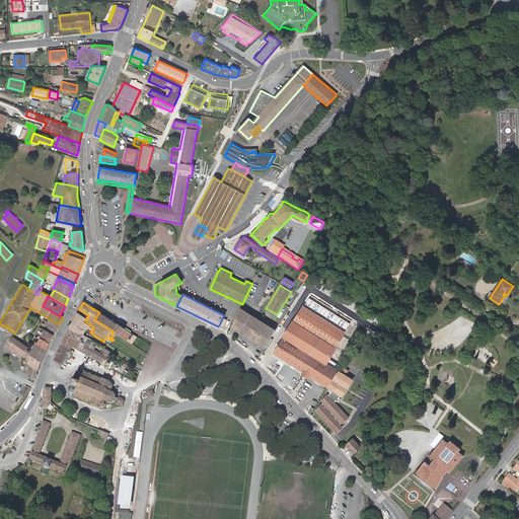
[(275,354),(303,371),(312,355),(309,354),(329,321),(332,315),(311,302),(308,308),(304,306),(295,321),(294,320),(284,338),(275,354)]
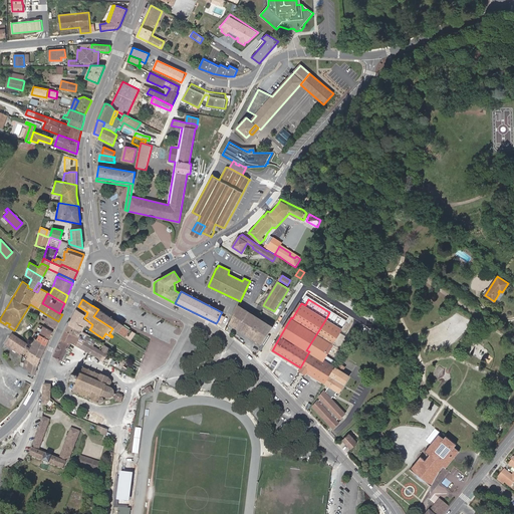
[(273,327),(238,305),(229,323),(263,344),(273,327)]
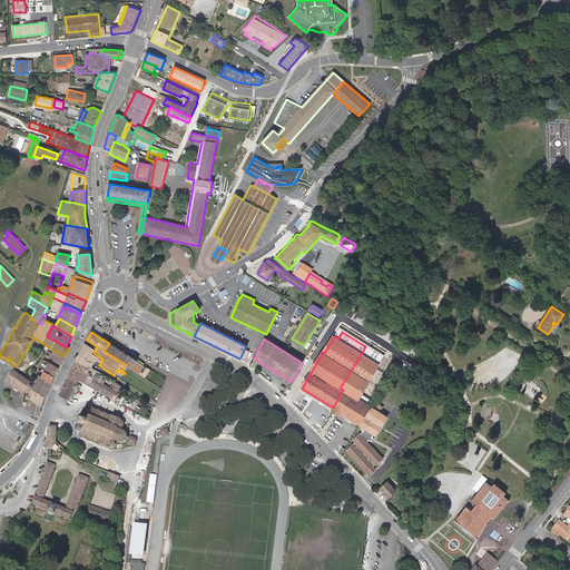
[(95,359),(97,360),(98,356),(94,353),(94,352),(95,351),(96,350),(87,344),(86,342),(77,361),(79,362),(90,367),(92,362),(95,359)]
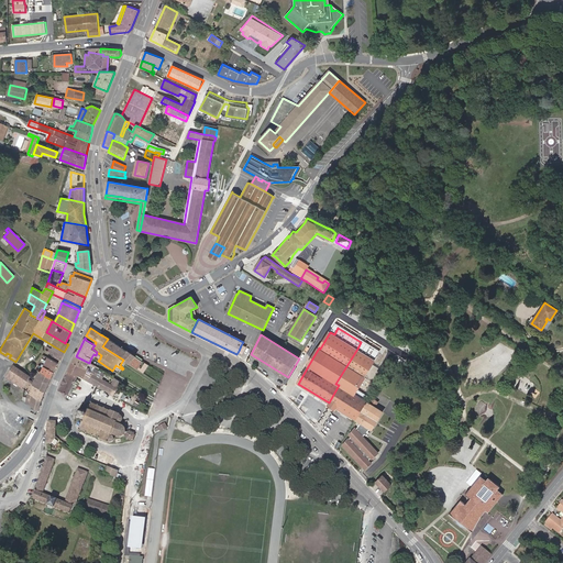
[(128,352),(108,339),(102,346),(123,360),(136,368),(138,370),(142,362),(128,352)]
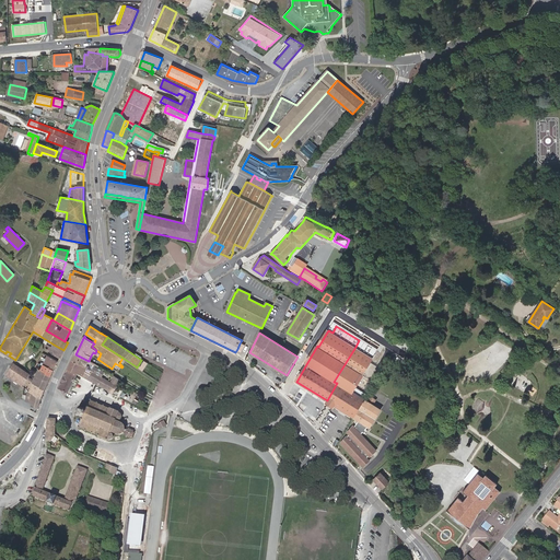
[(49,351),(60,358),(63,350),(54,345),(49,351)]
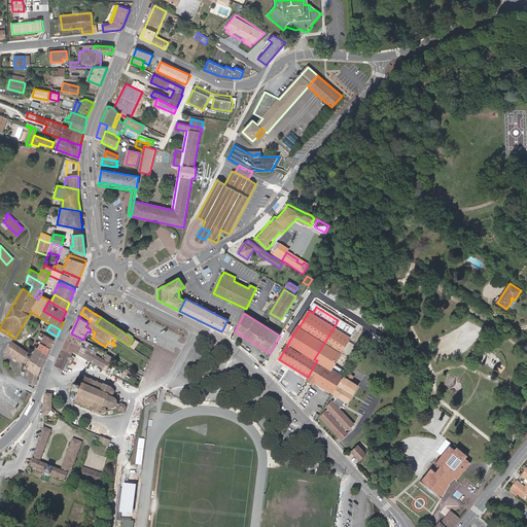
[(317,360),(308,377),(306,379),(310,382),(313,384),(315,381),(332,392),(343,377),(331,370),(342,353),(349,357),(357,343),(351,339),(351,338),(335,326),(314,359),(317,360)]
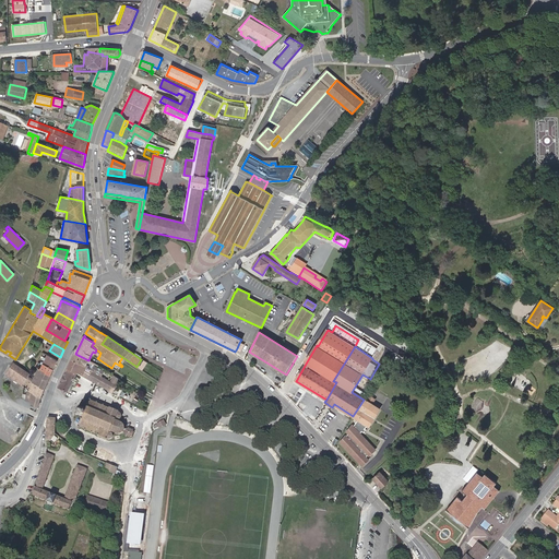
[(54,369),(58,360),(43,353),(37,363),(43,365),(43,364),(54,369)]
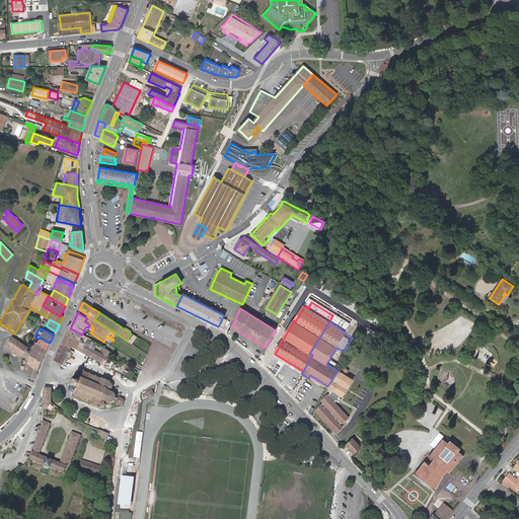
[(72,329),(70,328),(67,334),(86,344),(94,349),(96,345),(91,342),(92,340),(91,340),(84,336),(82,335),(72,329)]
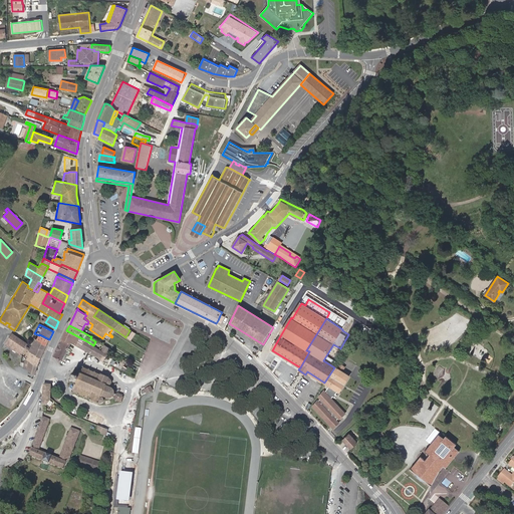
[(85,340),(66,330),(62,339),(70,343),(70,342),(103,360),(106,355),(108,356),(108,354),(107,354),(101,350),(93,345),(85,340)]
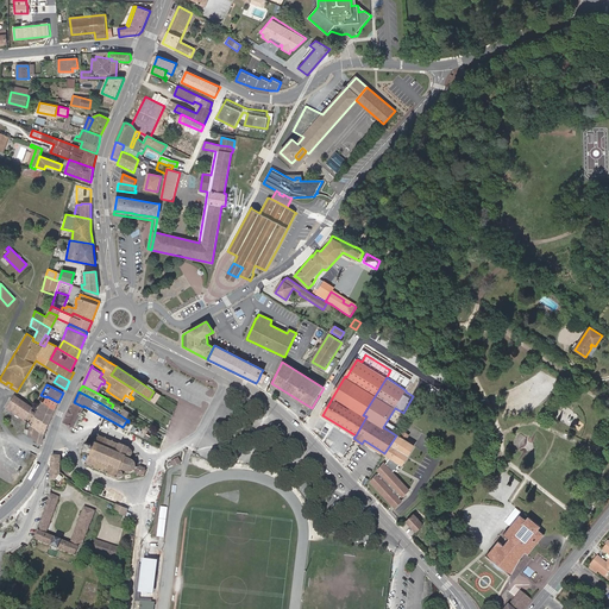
[(151,402),(156,405),(159,399),(162,396),(157,393),(151,402)]
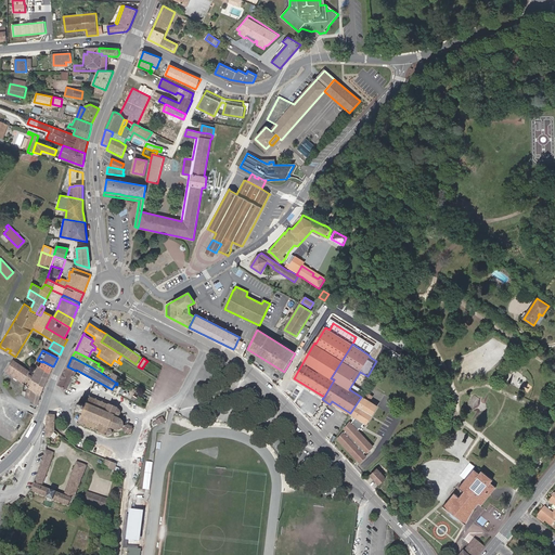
[(23,382),(27,376),(28,374),(30,371),(13,360),(5,372),(23,383),(23,382)]
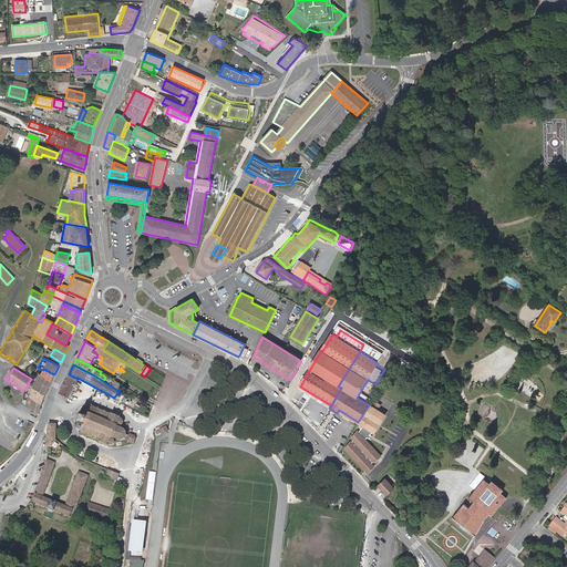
[(45,395),(54,374),(43,369),(43,370),(38,368),(33,374),(38,377),(34,385),(29,382),(28,384),(45,395)]
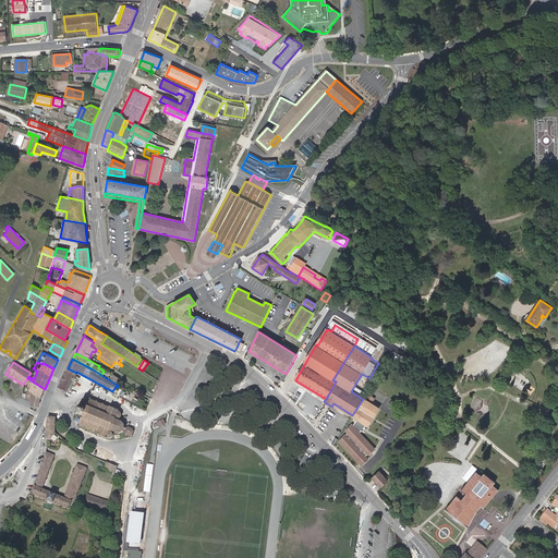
[(76,373),(68,368),(59,386),(68,390),(76,373)]
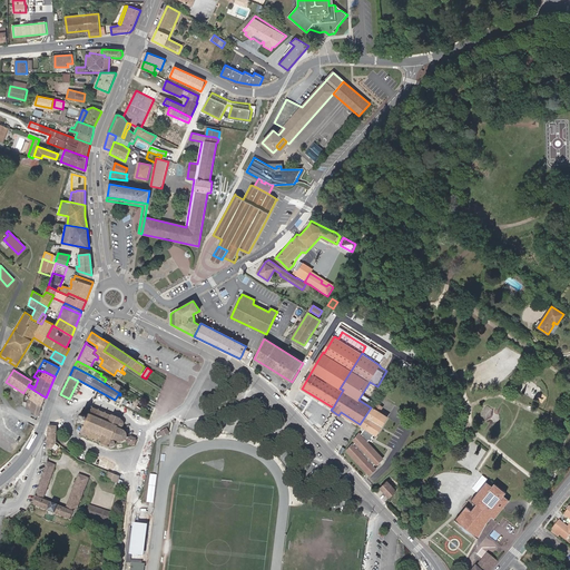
[(118,384),(116,383),(112,389),(119,393),(123,387),(121,386),(118,384)]
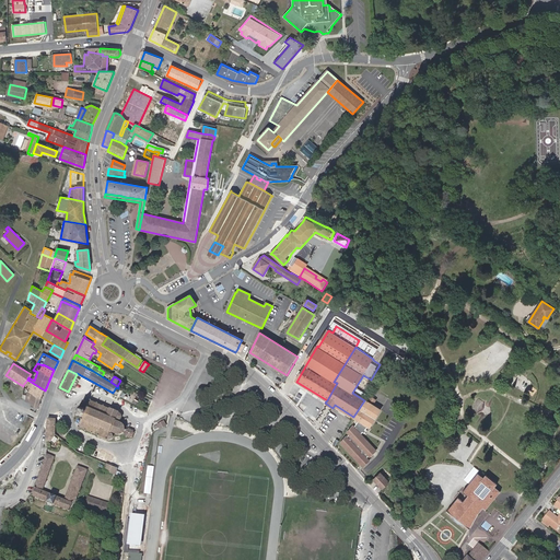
[(45,391),(27,380),(23,385),(23,386),(24,387),(42,399),(45,391)]
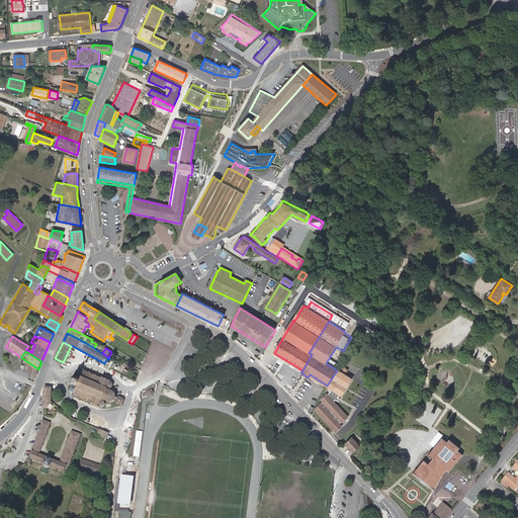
[(38,369),(22,358),(20,367),(35,377),(38,369)]
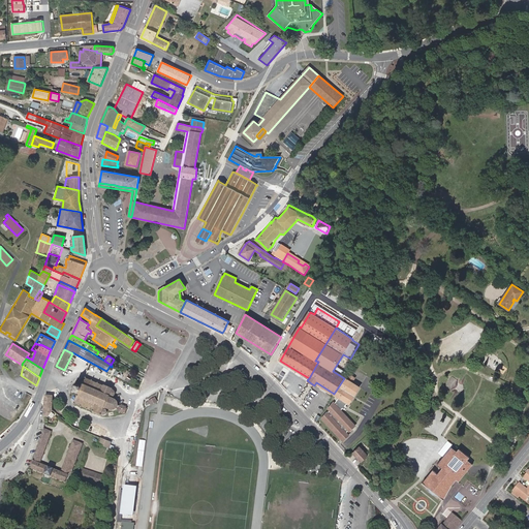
[(87,378),(85,377),(81,387),(76,385),(75,384),(74,384),(74,387),(73,391),(71,392),(72,393),(73,393),(79,394),(73,405),(74,405),(75,404),(81,406),(80,407),(82,408),(82,407),(87,409),(86,410),(88,410),(88,409),(93,411),(93,412),(100,416),(101,415),(103,415),(105,415),(106,413),(106,412),(106,410),(103,409),(104,408),(109,410),(111,411),(113,411),(115,410),(116,409),(118,409),(119,412),(123,414),(125,413),(126,409),(126,407),(122,405),(120,406),(118,405),(118,404),(117,402),(116,400),(109,397),(110,396),(112,397),(114,397),(115,396),(115,395),(116,394),(115,393),(114,392),(112,391),(112,390),(104,385),(103,386),(99,384),(99,383),(98,382),(97,383),(93,382),(93,381),(91,380),(91,381),(86,379),(87,378)]
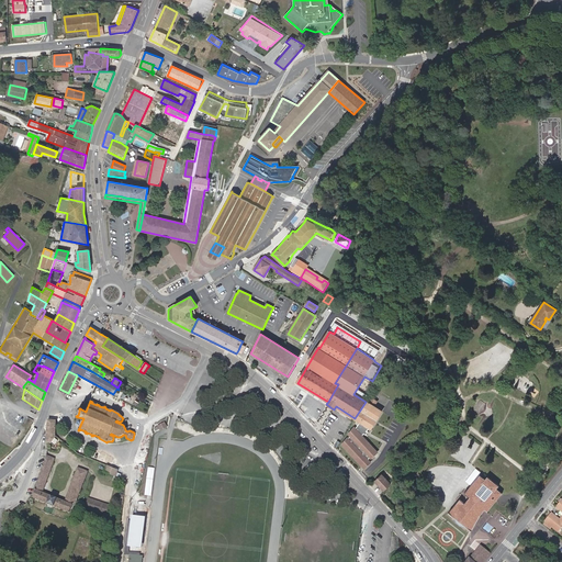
[(366,402),(355,418),(360,422),(356,428),(355,427),(350,435),(351,436),(349,438),(349,437),(344,445),(363,465),(370,459),(369,459),(371,457),(371,458),(378,451),(362,435),(364,434),(367,435),(369,431),(368,430),(371,428),(381,411),(374,406),(369,404),(366,402)]
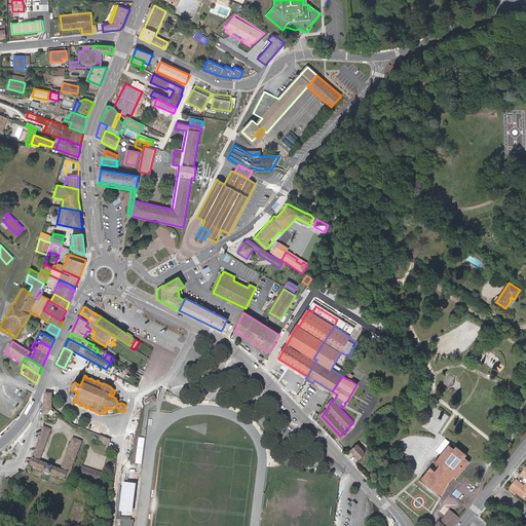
[(47,415),(52,408),(51,407),(52,393),(45,392),(45,393),(44,406),(44,415),(47,415)]
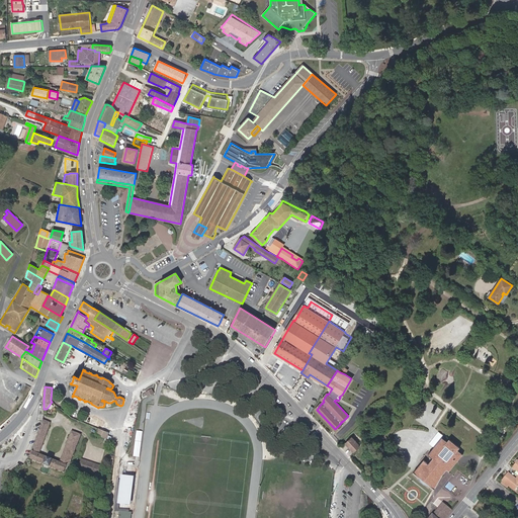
[(32,451),(29,458),(64,471),(66,464),(69,465),(80,434),(72,431),(60,462),(39,453),(50,423),(44,421),(32,451)]
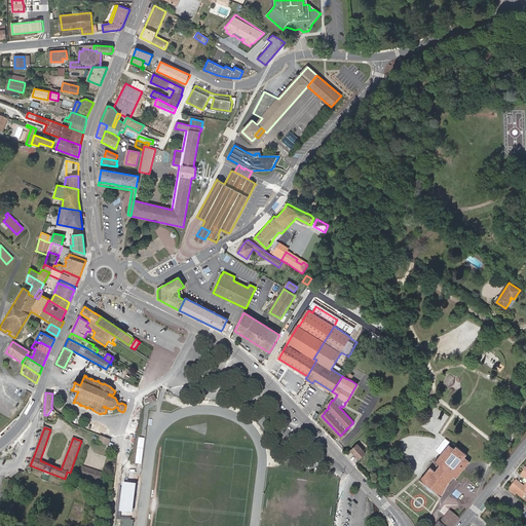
[(97,442),(107,446),(108,447),(111,440),(107,439),(99,436),(97,442)]
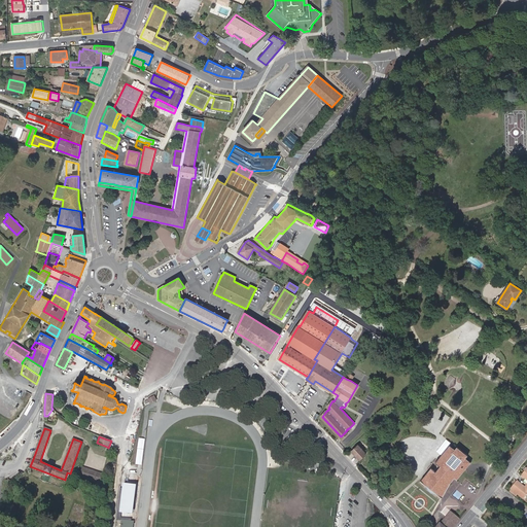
[(366,454),(358,445),(351,452),(360,460),(366,454)]
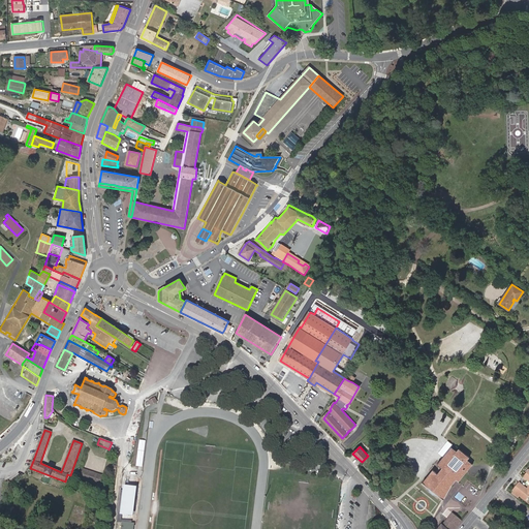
[(433,470),(423,483),(442,499),(449,485),(455,478),(456,480),(459,483),(460,480),(472,465),(467,461),(469,458),(459,449),(459,448),(457,452),(450,447),(437,465),(441,468),(437,473),(433,470)]
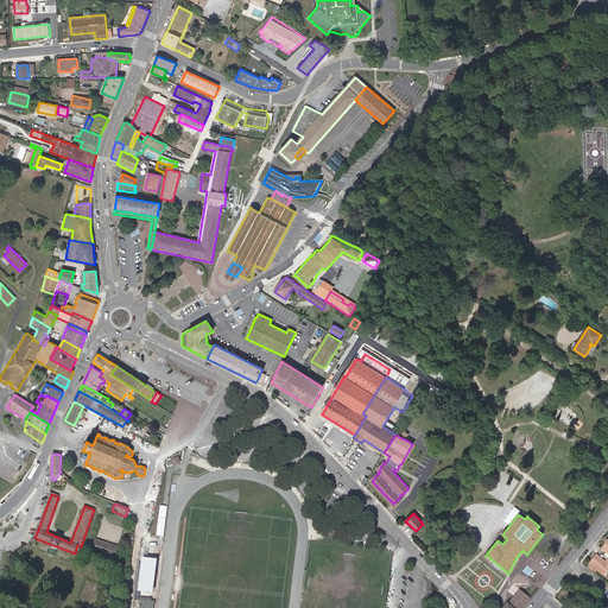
[(121,520),(135,525),(135,520),(125,517),(124,515),(121,520)]
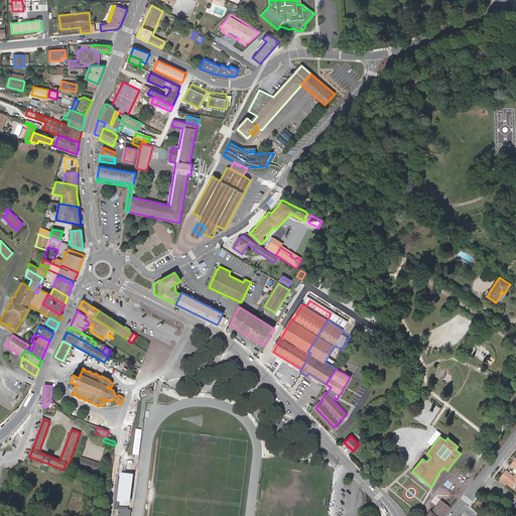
[(100,465),(82,458),(78,466),(97,474),(100,465)]
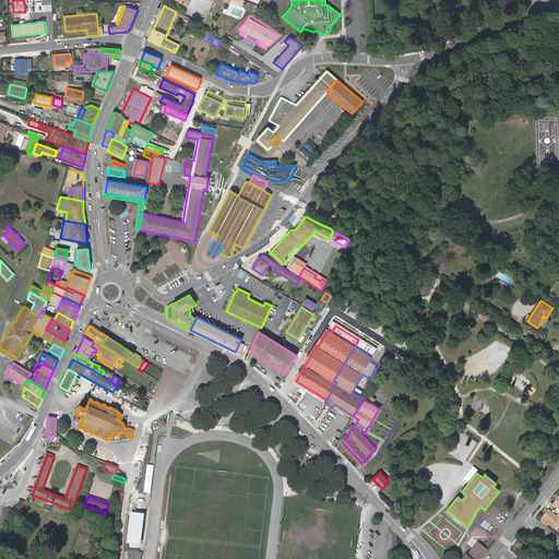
[(477,512),(482,508),(480,506),(475,512),(467,527),(468,528),(477,512)]
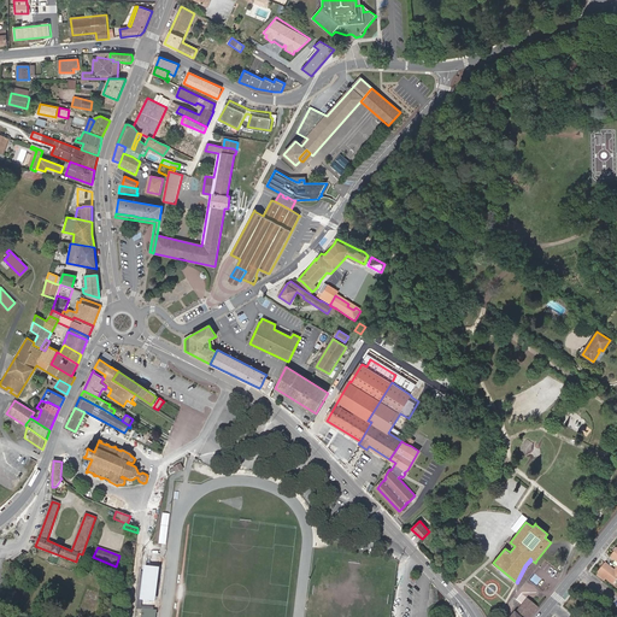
[(616,568),(615,571),(607,564),(600,574),(598,575),(604,581),(605,579),(612,583),(616,577),(616,568)]
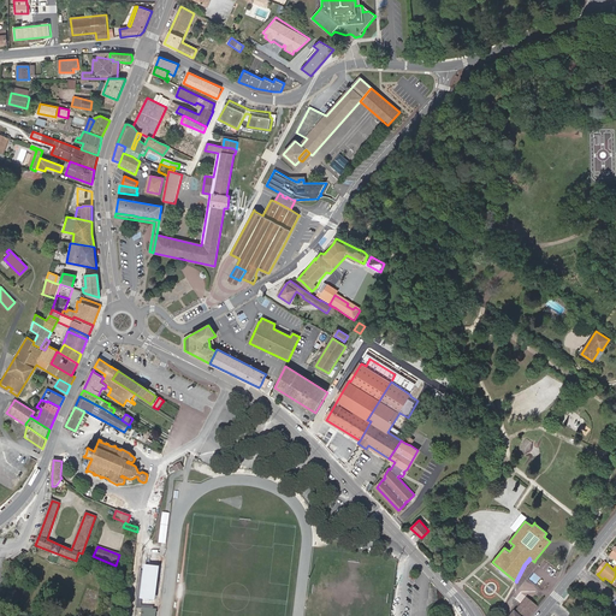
[(159,567),(146,566),(141,599),(154,600),(159,567)]
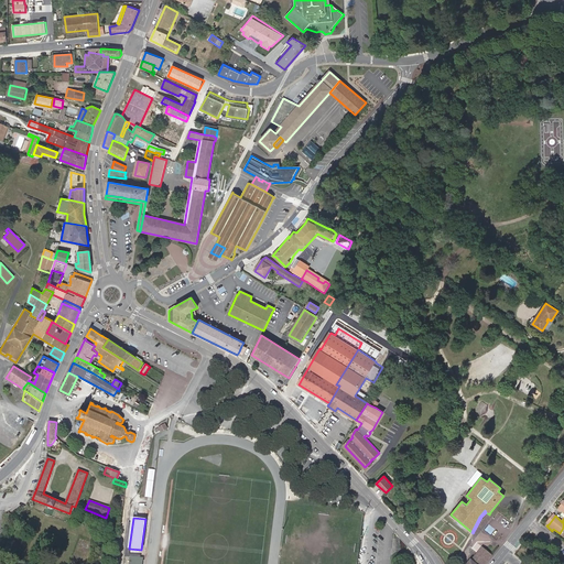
[(485,563),(492,555),(483,548),(472,560),(470,560),(467,563),(485,563)]
